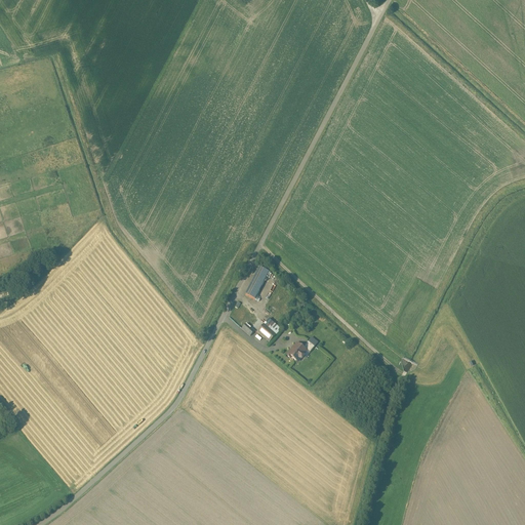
[(259,268),(245,295),(254,299),(269,272),(259,268)]
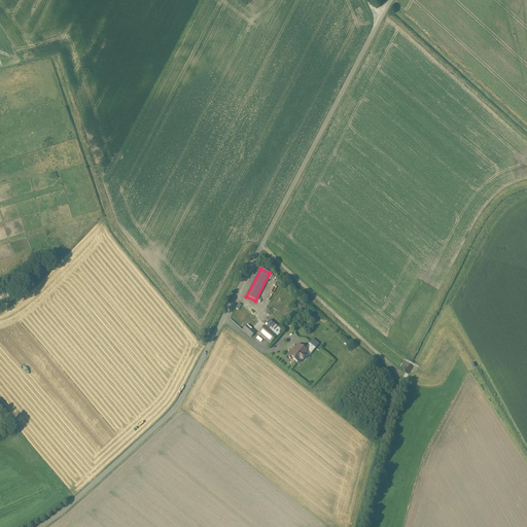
[(257,322),(246,312),(240,319),(247,325),(251,329),(257,322)]
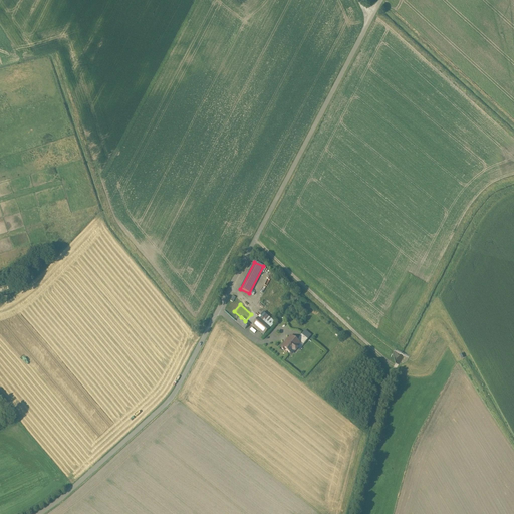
[(275,323),(263,313),(259,317),(271,328),(275,323)]
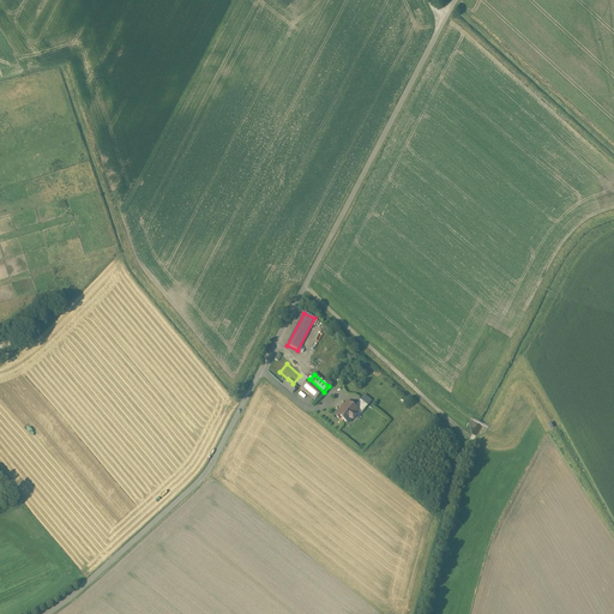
[(293,384),(288,379),(283,385),(293,393),(298,387),(293,384)]
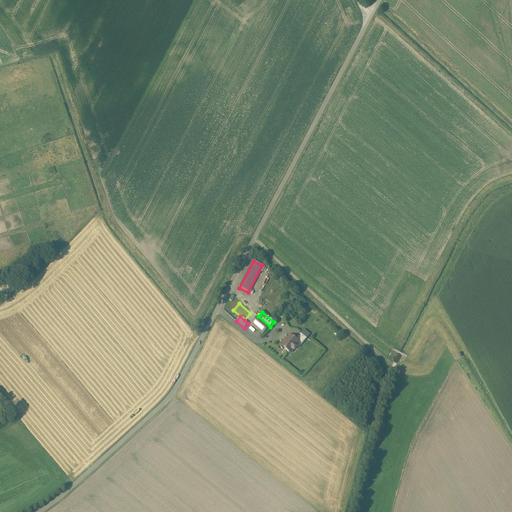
[(270,327),(258,316),(251,324),(262,335),(270,327)]
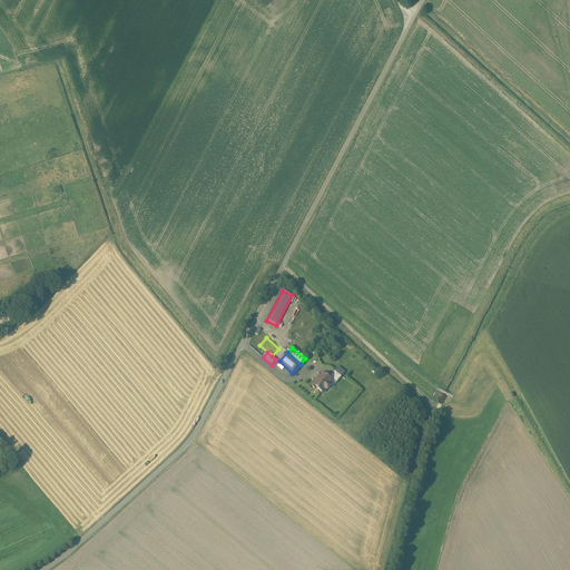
[(338,366),(335,371),(342,376),(346,372),(338,366)]
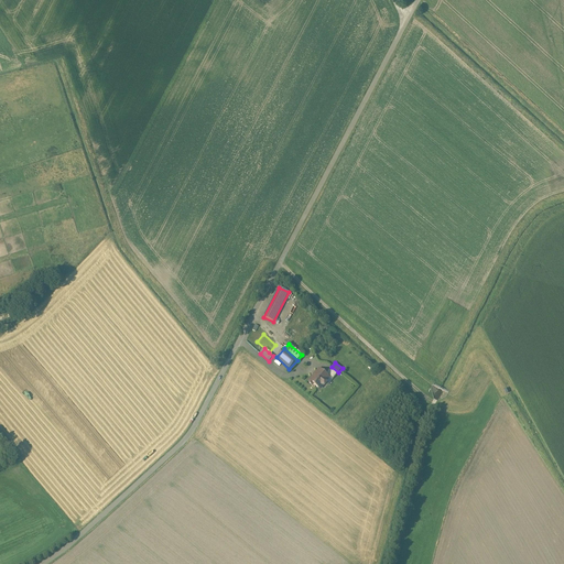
[(331,367),(325,373),(333,379),(338,373),(331,367)]
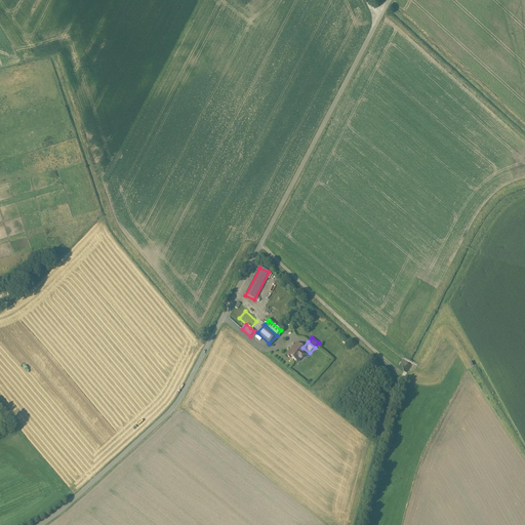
[(306,352),(296,345),(293,350),(292,349),(287,355),(290,358),(291,357),(297,362),(300,359),(301,359),(304,357),(304,355),(303,355),(306,352)]
